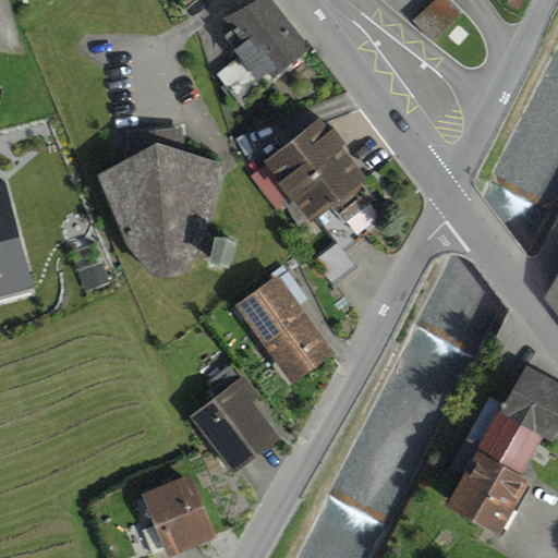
[(178,0),(184,13),(201,0),(178,0)]
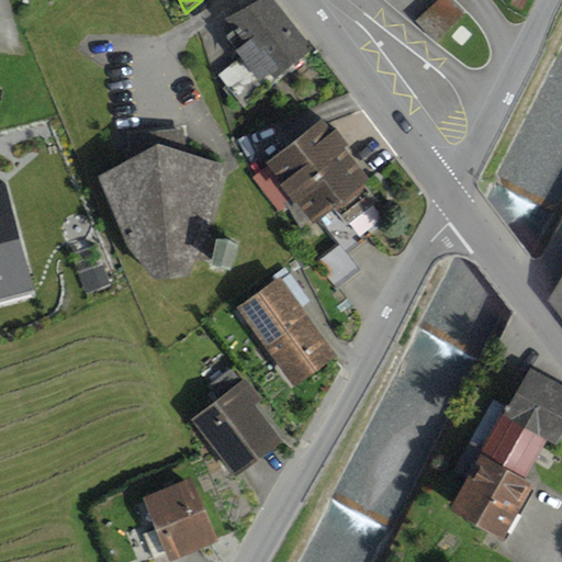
[(273,0),(261,0),(225,21),(245,46),(236,53),(240,58),(218,77),(244,110),(315,54),(273,0)]
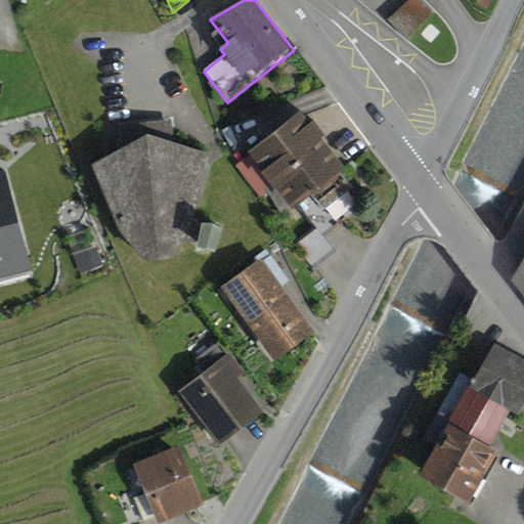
[(415,0),(407,0),(388,19),(405,39),(430,16),(415,0)]
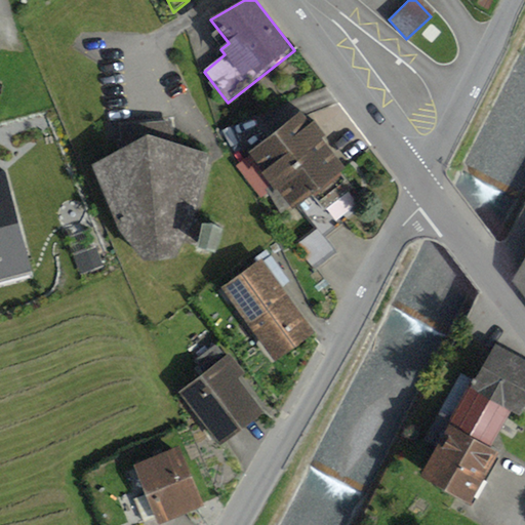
[(303,115),(248,154),(250,155),(235,166),(260,200),(267,196),(281,215),(290,209),(292,212),(301,206),(318,229),(322,234),(363,204),(340,173),(344,171),(303,115)]
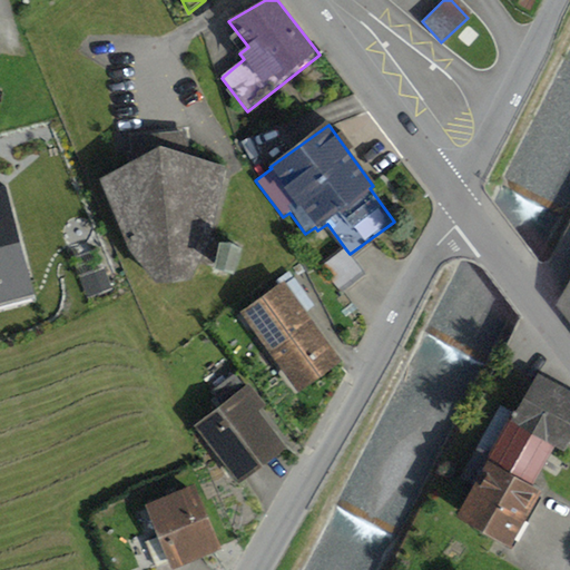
[(136,161),(99,183),(127,251),(157,287),(189,282),(202,261),(216,264),(214,272),(234,278),(242,253),(218,246),(218,248),(210,245),(227,168),(189,157),(186,129),(129,137),(136,161)]
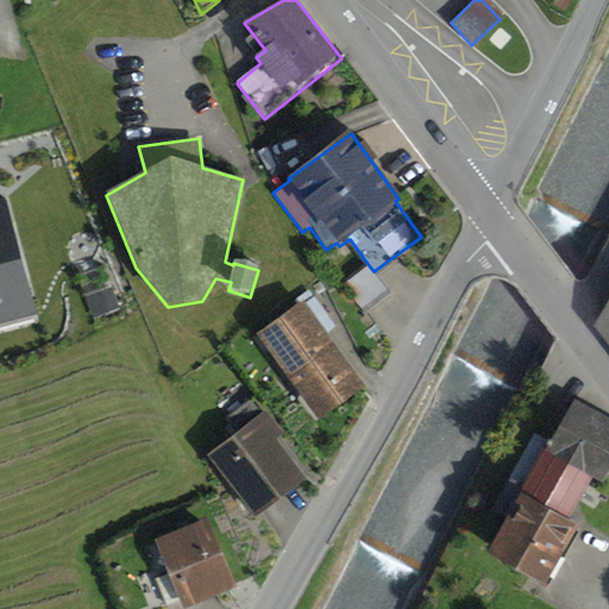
[(0,324),(37,313),(7,213),(0,214),(0,324)]
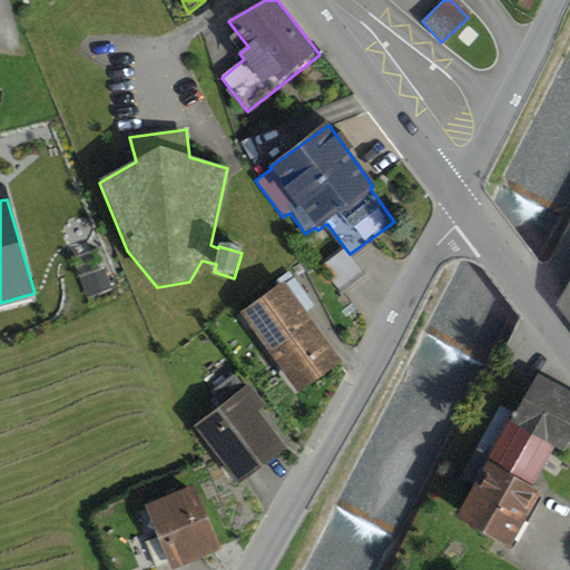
[(365,276),(350,254),(345,248),(324,263),(344,291),(365,276)]
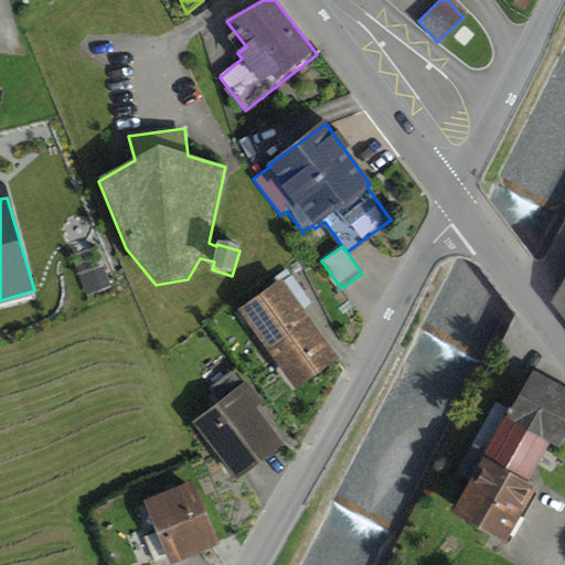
[(281,279),(237,311),(297,392),(341,360),(281,279)]
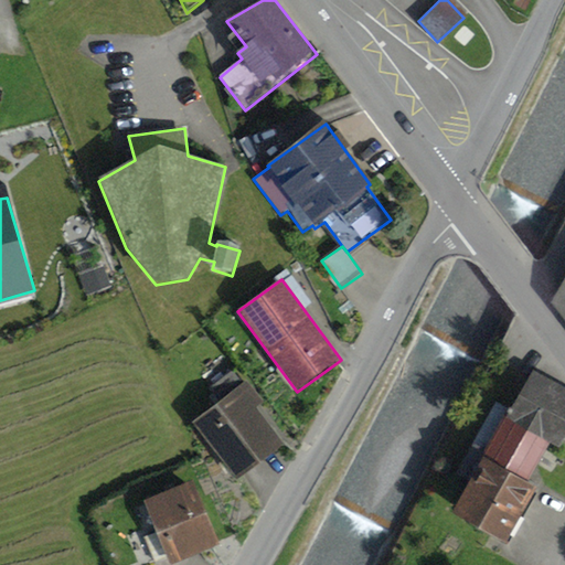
[(564,279),(551,304),(564,321),(564,279)]
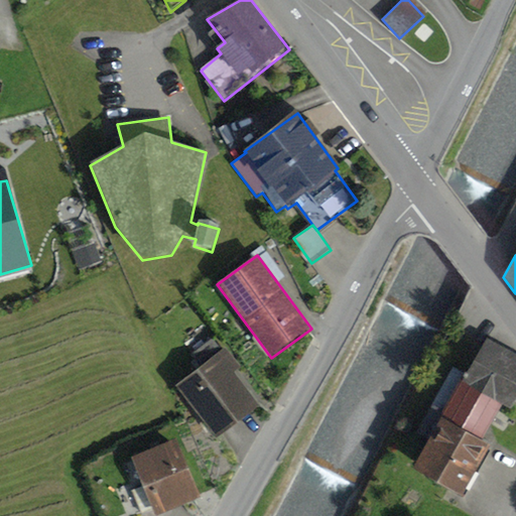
[(515,403),(515,354),(486,338),(440,418),(482,441),(502,404),(512,410),(515,403)]
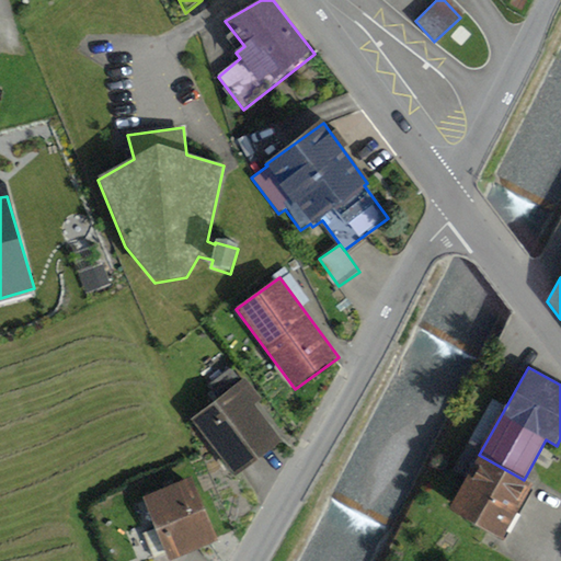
[(245,378),(192,420),(237,479),(284,443),(255,405),(262,400),(245,378)]
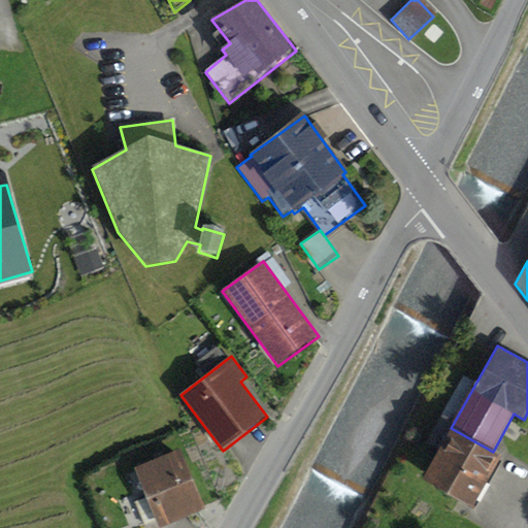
[(493,452),(451,428),(421,481),(472,510),(502,456),(493,452)]
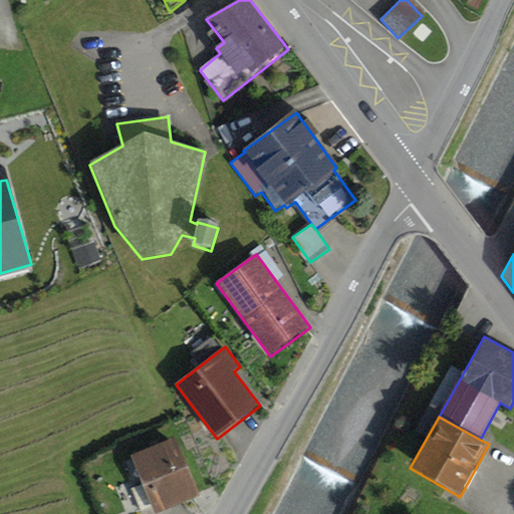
[(176,438),(131,457),(154,513),(160,513),(201,497),(176,438)]
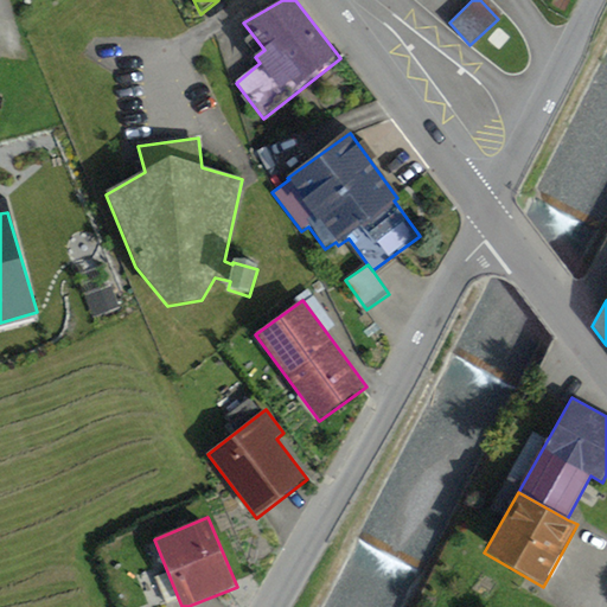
All buildings are outlined.
